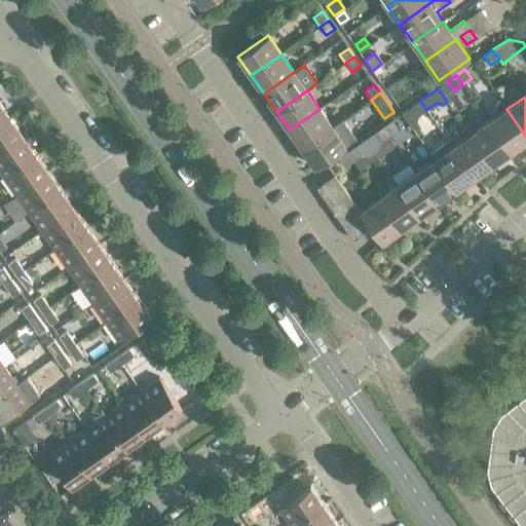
[(420,101),(402,114),(410,126),(415,124),(416,117),(418,116),(426,110),(420,101)]
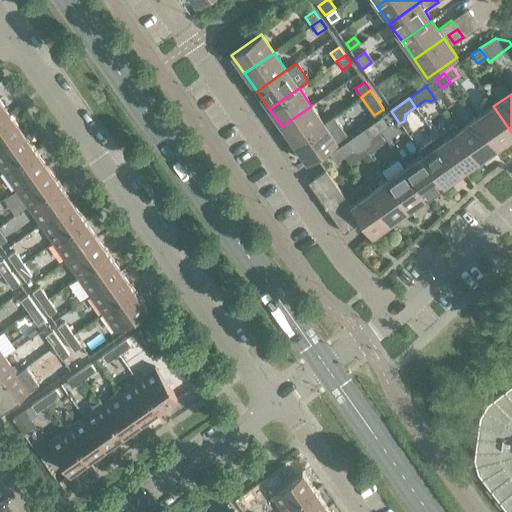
[(0,121),(9,115),(0,101),(0,121)]
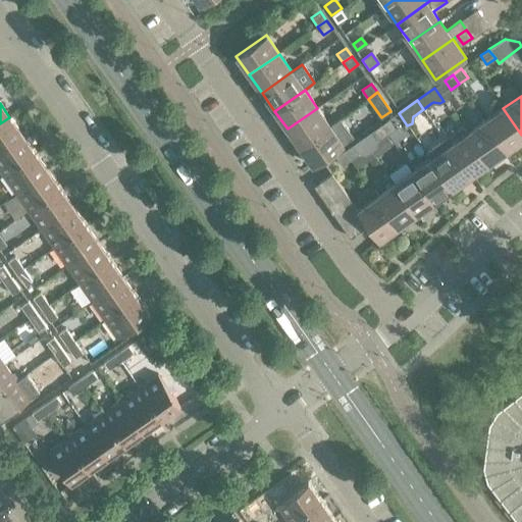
[(329,125),(317,108),(288,128),(300,147),(329,125)]
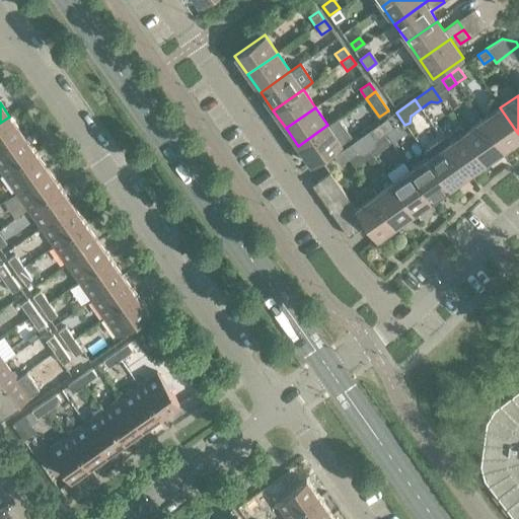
[(518,138),(518,134),(500,107),(483,120),(503,150),(518,138)]
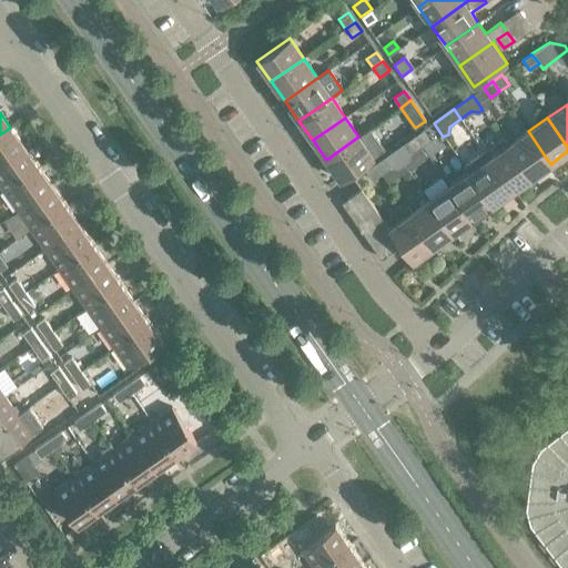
[(0,163),(24,146),(10,128),(0,134),(0,163)]
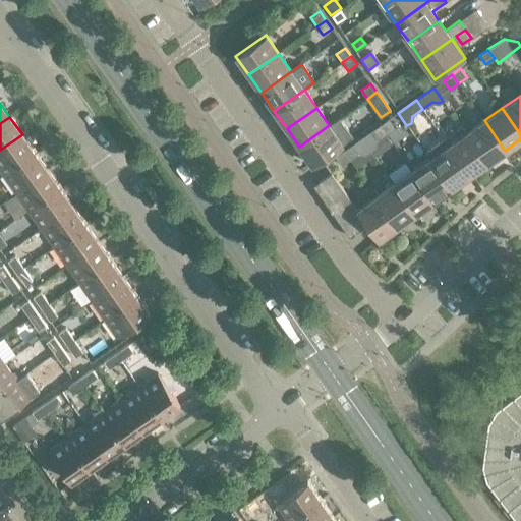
[(339,118),(329,125),(299,147),(312,166),(352,137),(339,118)]
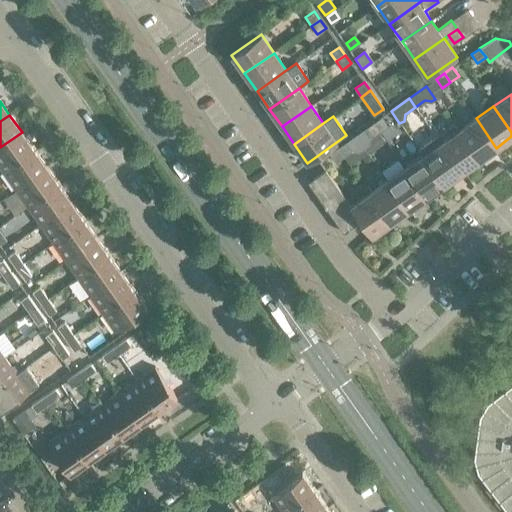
[(387,126),(381,118),(373,123),(379,132),(387,126)]
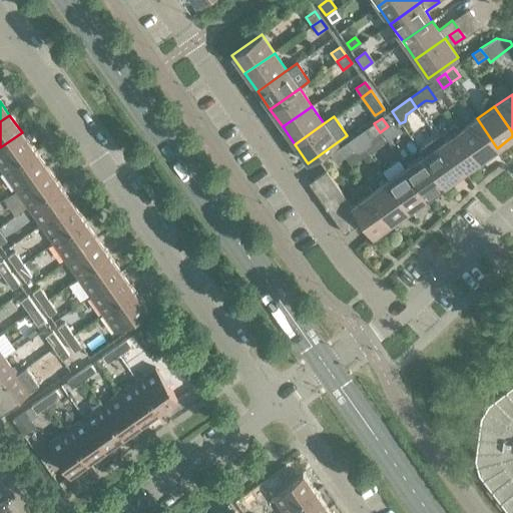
[(497,148),(477,118),(459,131),(480,160),(497,148)]
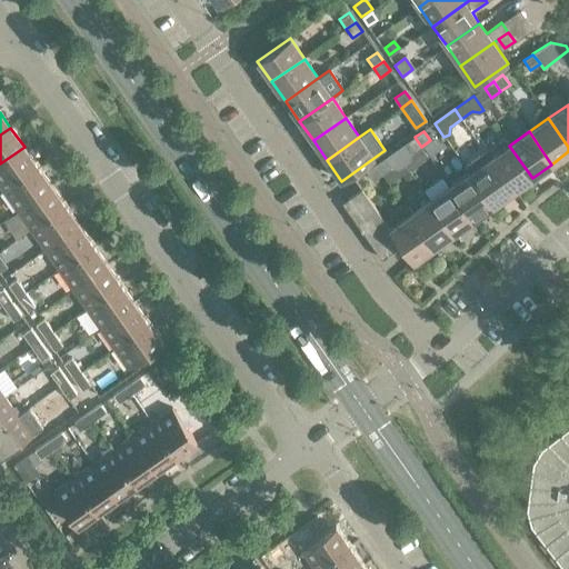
[(421,147),(415,137),(395,151),(405,166),(410,162),(412,153),(421,147)]
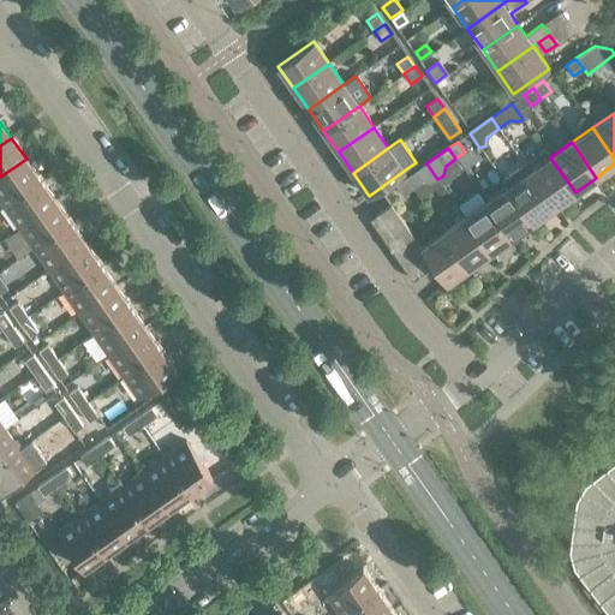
[(544,149),(524,165),(554,208),(575,192),(550,157),(544,149)]
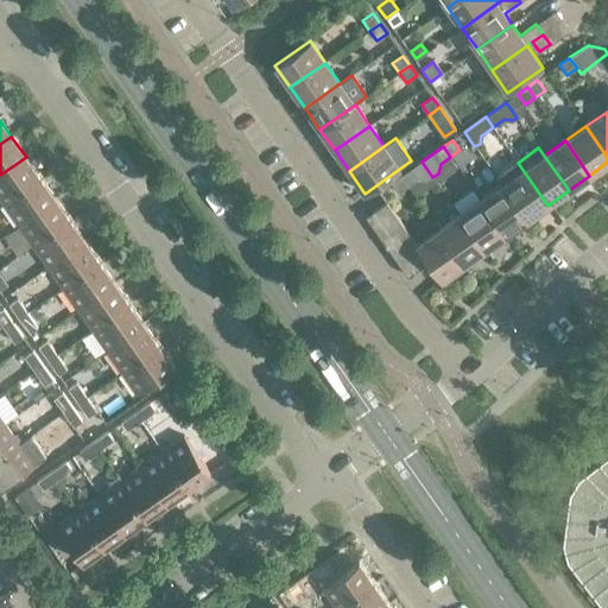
[(40,178),(26,157),(0,175),(0,198),(4,204),(40,178)]
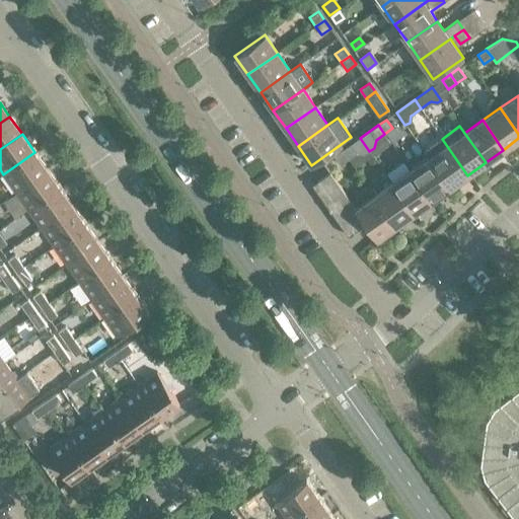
[(369,151),(360,138),(342,150),(349,159),(357,153),(365,154),(369,151)]
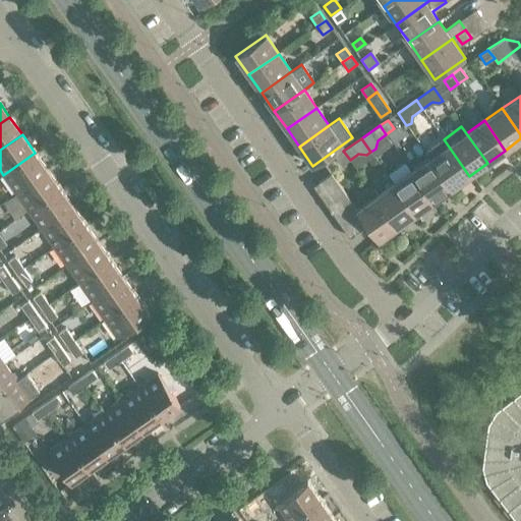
[(469,176),(444,139),(425,152),(430,159),(451,188),(469,176)]
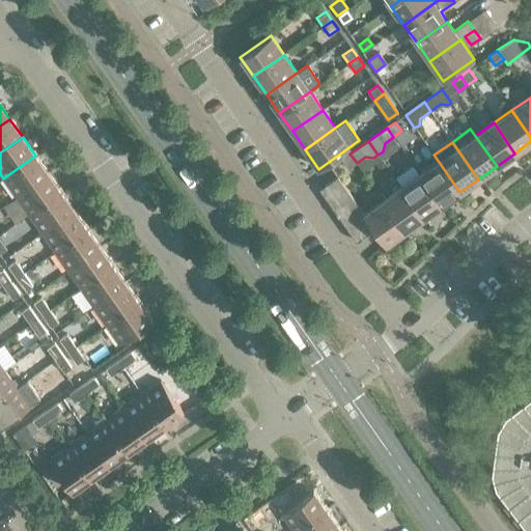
[(357,163),(350,154),(341,160),(347,169),(357,163)]
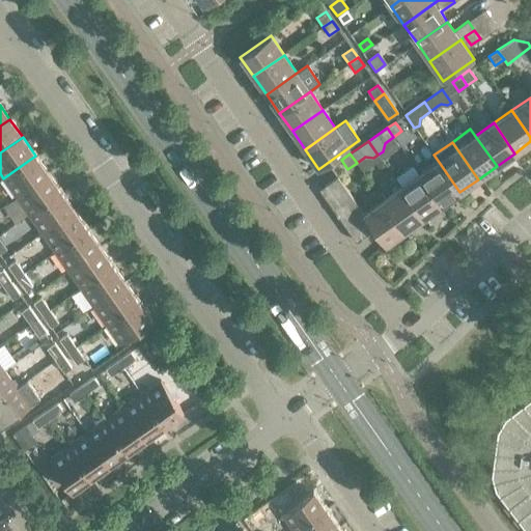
[(49,174),(35,156),(3,178),(16,197),(49,174)]
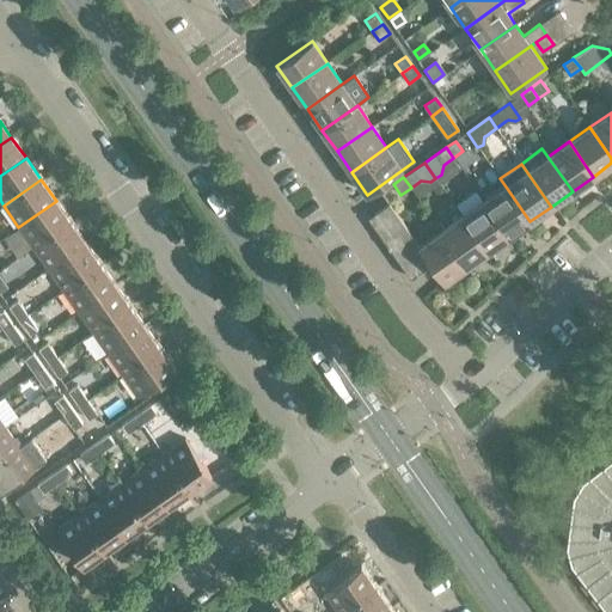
[(530,221),(506,187),(484,201),(508,237),(530,221)]
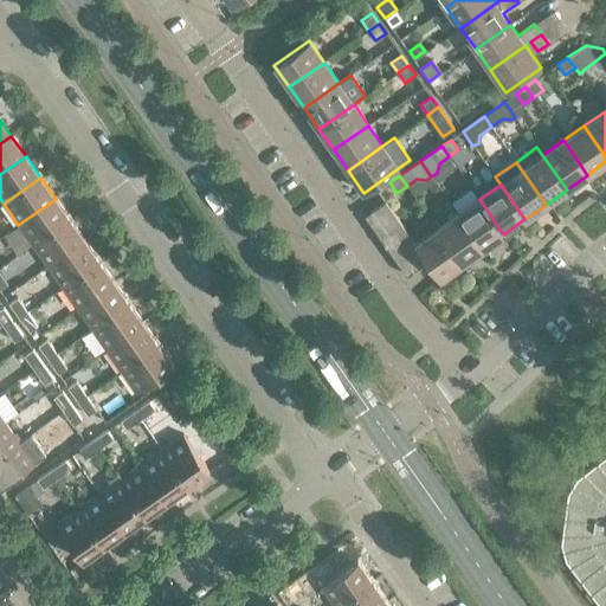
[(70,219),(56,199),(18,225),(33,245),(70,219)]
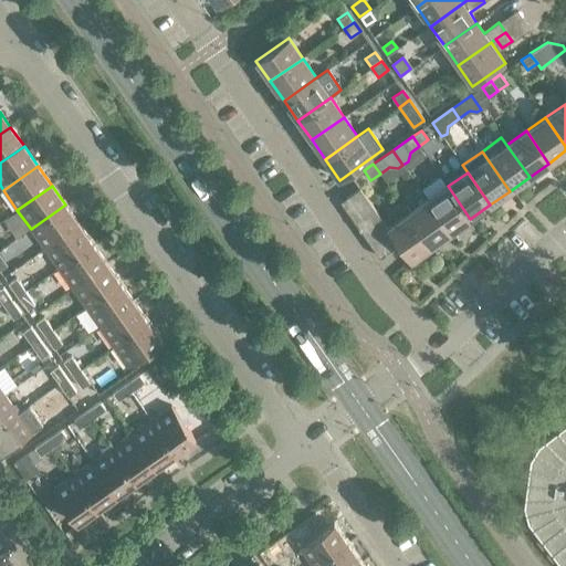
[(470,219),(448,186),(428,200),(451,232),(470,219)]
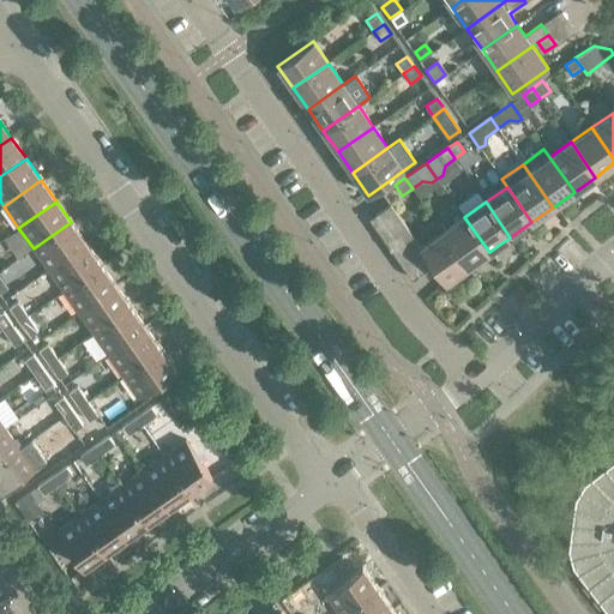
[(408,229),(390,204),(368,218),(387,245),(408,229)]
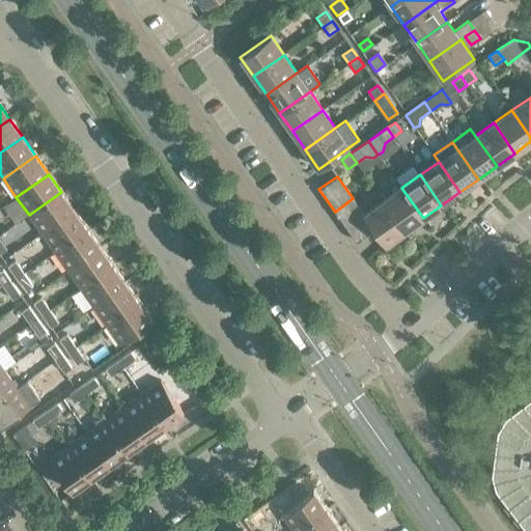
[(423,218),(401,188),(383,200),(404,231),(423,218)]
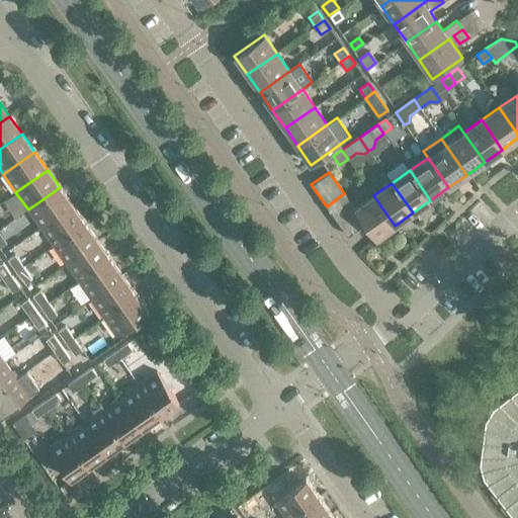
[(73,205),(60,187),(28,209),(40,228),(73,205)]
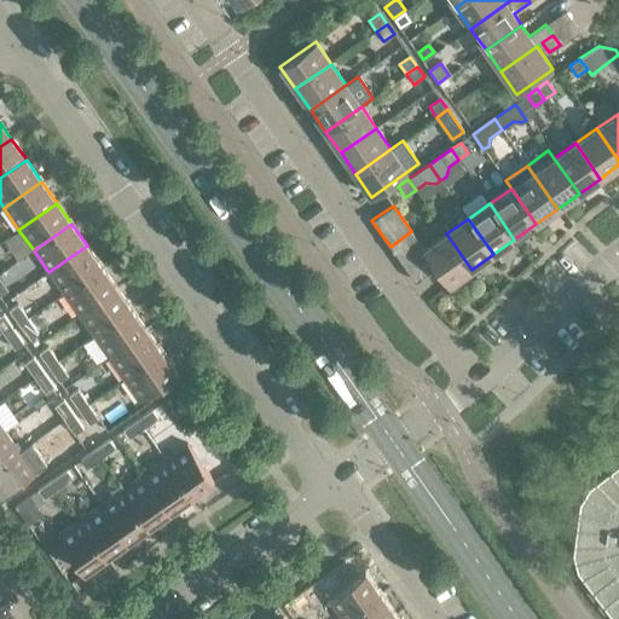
[(424,249),(411,231),(391,247),(415,282),(437,267),(424,249)]
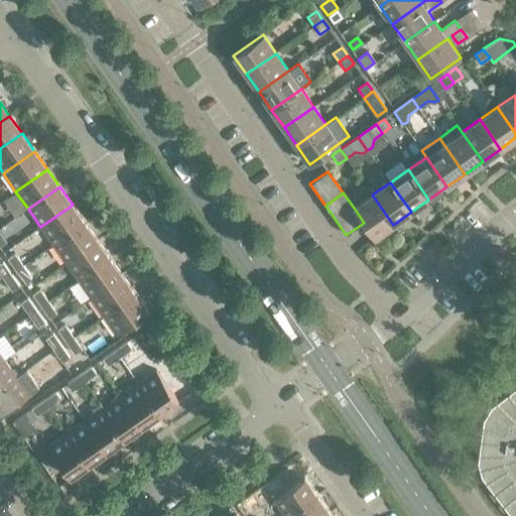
[(393,225),(372,195),(354,208),(364,223),(374,238),(393,225)]
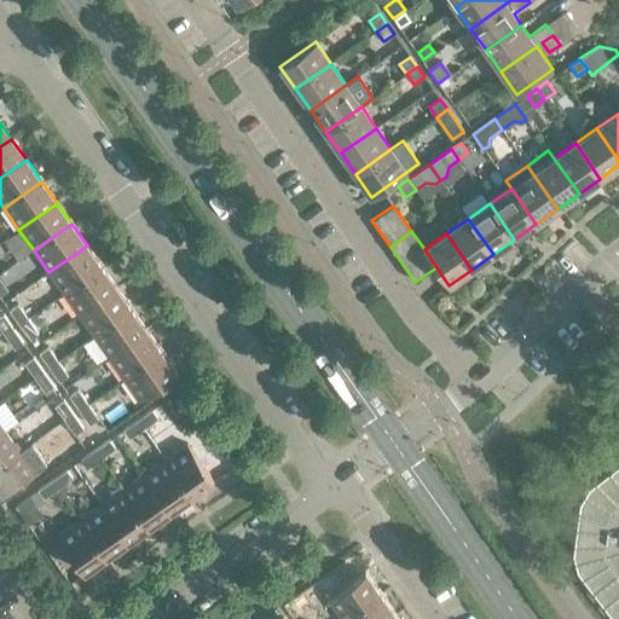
[(102,267),(87,246),(48,272),(64,294),(102,267)]
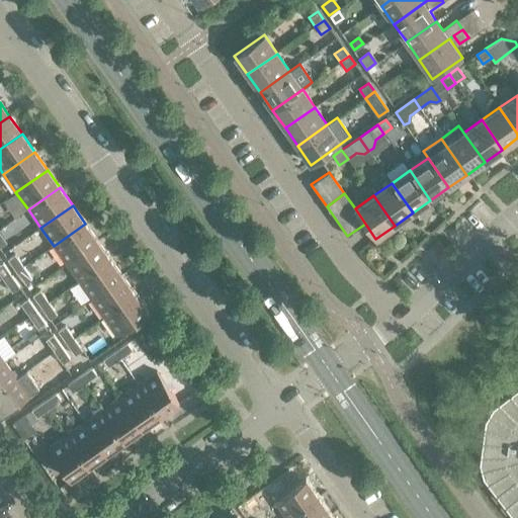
[(97,241),(85,224),(54,246),(66,263),(97,241)]
